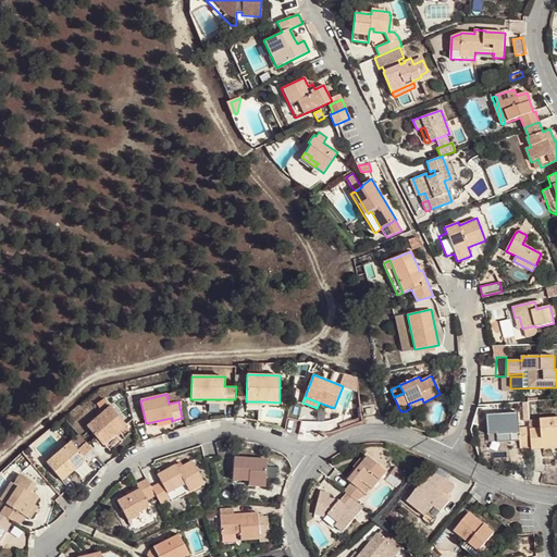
[(96,404),(99,408),(107,403),(104,398),(96,404)]
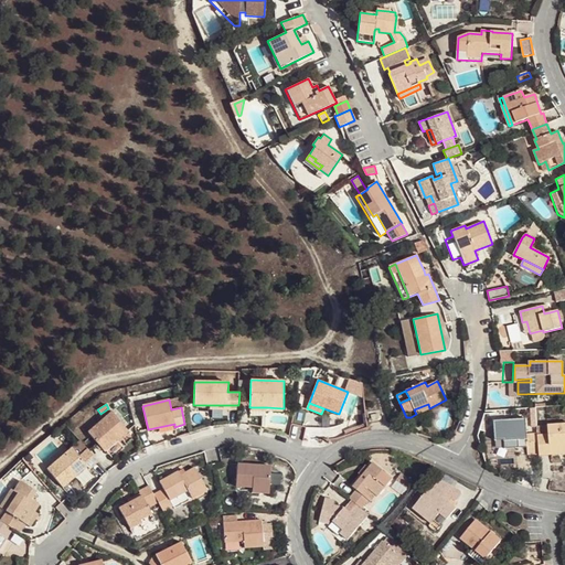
[(428,404),(414,409),(416,414),(429,408),(428,404)]
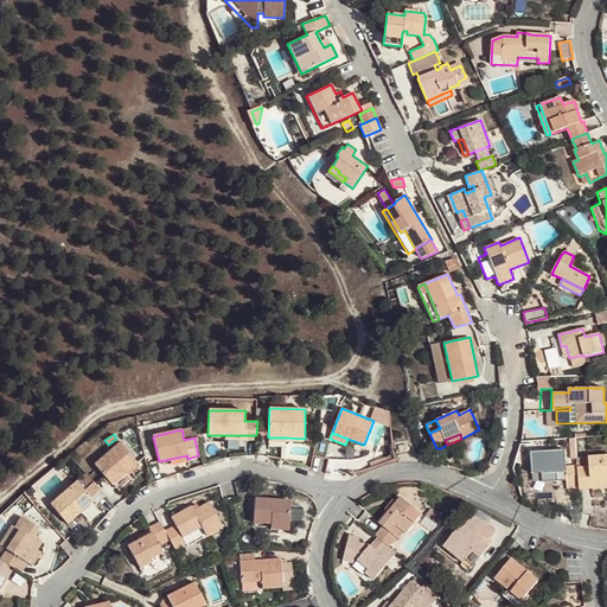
[(120,442),(95,465),(113,485),(138,462),(120,442)]
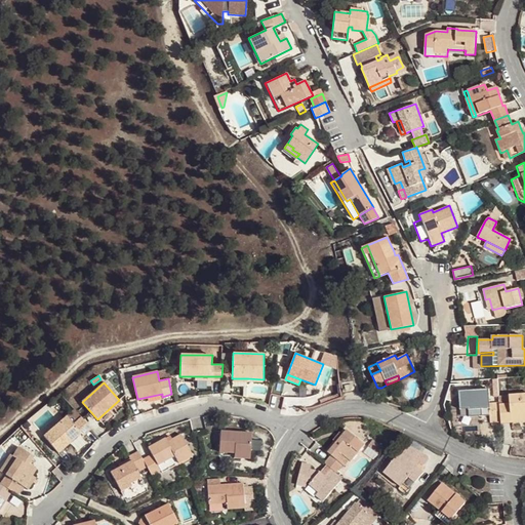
[(490,415),(490,422),(500,422),(499,404),(499,402),(490,403),(489,389),(459,391),(460,409),(469,409),(469,416),(482,415),(490,415)]
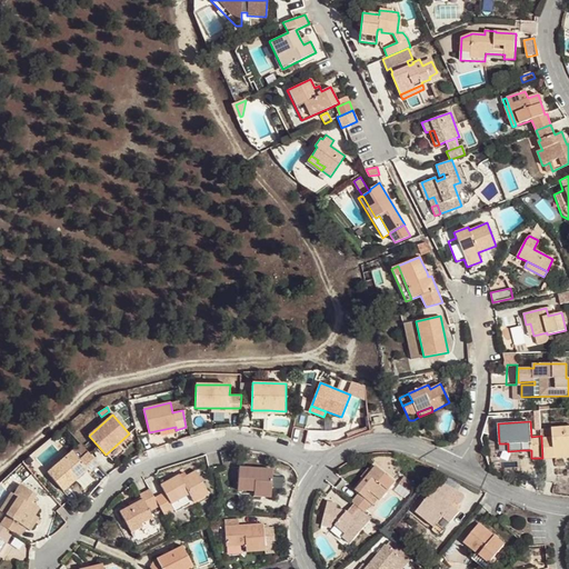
[(568,427),(552,428),(552,438),(541,438),(542,458),(542,459),(555,458),(553,445),(563,443),(563,448),(568,447),(568,427)]
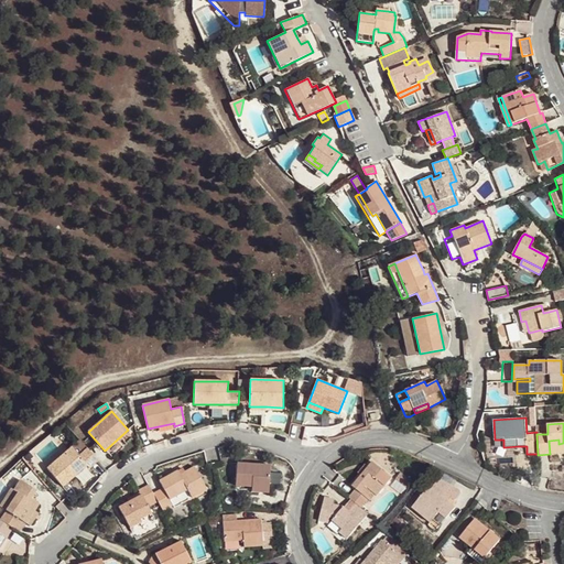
[(549,441),(550,454),(563,453),(563,443),(559,444),(559,440),(549,441)]
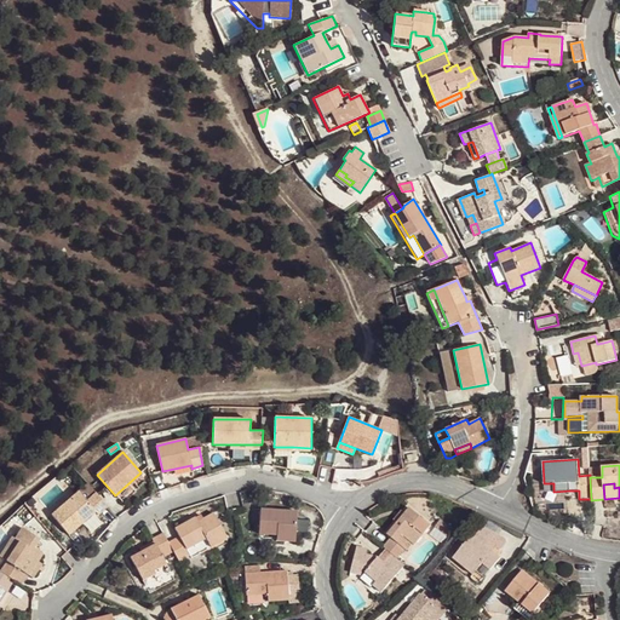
[(97,511),(99,514),(108,506),(97,493),(87,500),(80,491),(52,515),(69,534),(82,523),(97,511)]
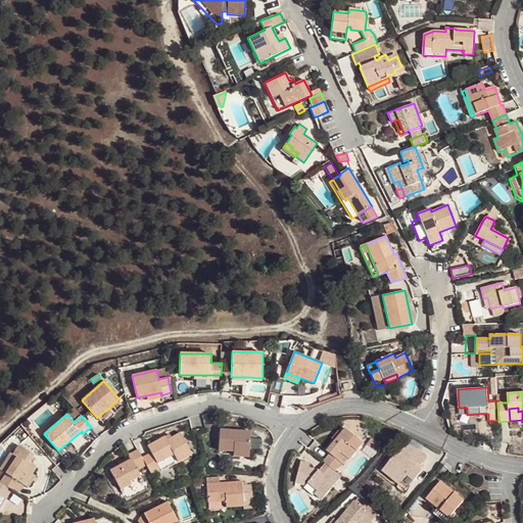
[(326,464),(335,471),(341,463),(339,462),(344,456),(349,460),(363,442),(345,429),(342,433),(335,441),(327,452),(330,454),(324,462),(326,464)]
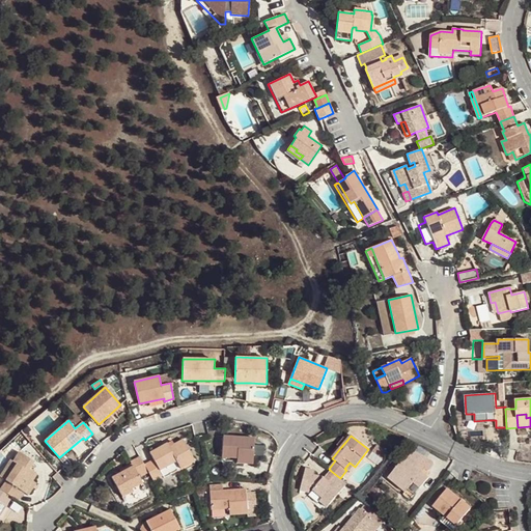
[(223,437),(222,456),(236,457),(236,463),(244,463),(244,456),(253,456),(254,438),(223,437)]
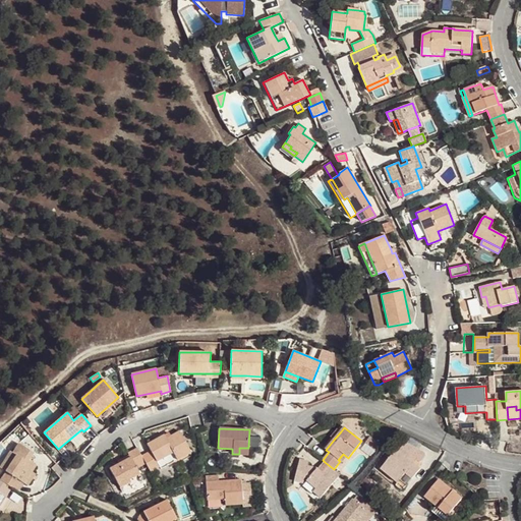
[(83,431),(81,429),(69,440),(71,443),(83,431)]
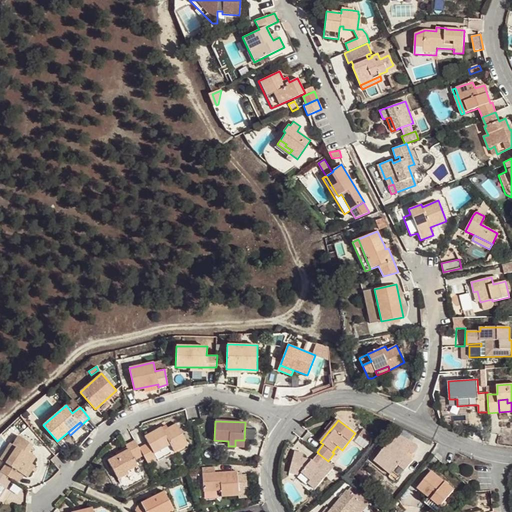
[(325,430),(328,432),(335,424),(332,422),(325,430)]
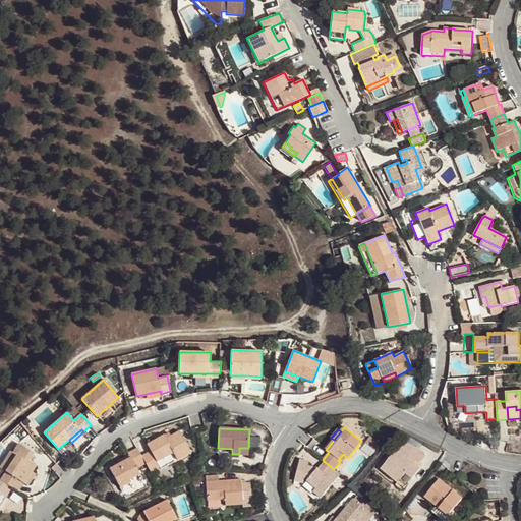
[(142,456),(147,463),(151,471),(160,466),(161,468),(191,452),(180,431),(171,437),(166,439),(165,436),(164,435),(148,445),(151,451),(142,456)]
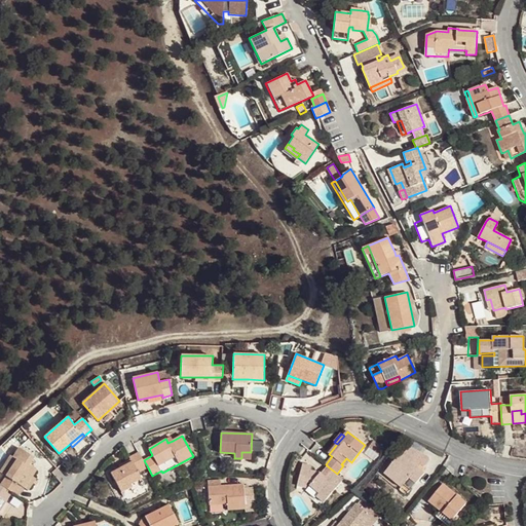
[(384,475),(401,488),(409,478),(416,484),(424,473),(418,467),(421,464),(423,465),(425,464),(428,458),(428,457),(410,447),(403,455),(402,453),(384,475)]
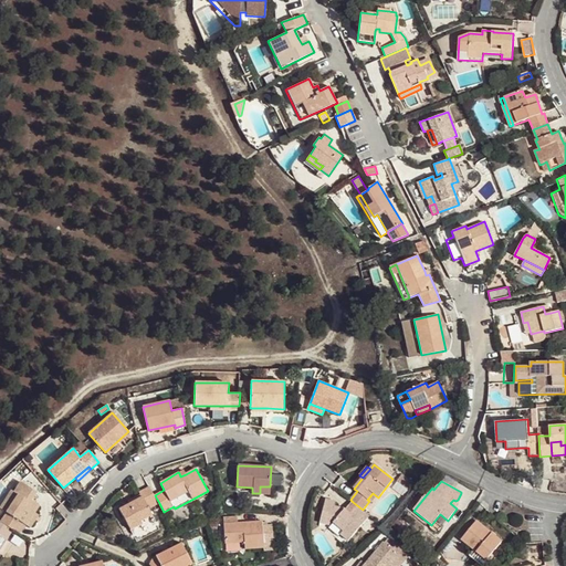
[(0,507),(7,512),(0,522),(13,530),(20,534),(27,525),(34,513),(40,505),(31,500),(37,492),(20,482),(13,492),(11,490),(0,506),(0,507)]
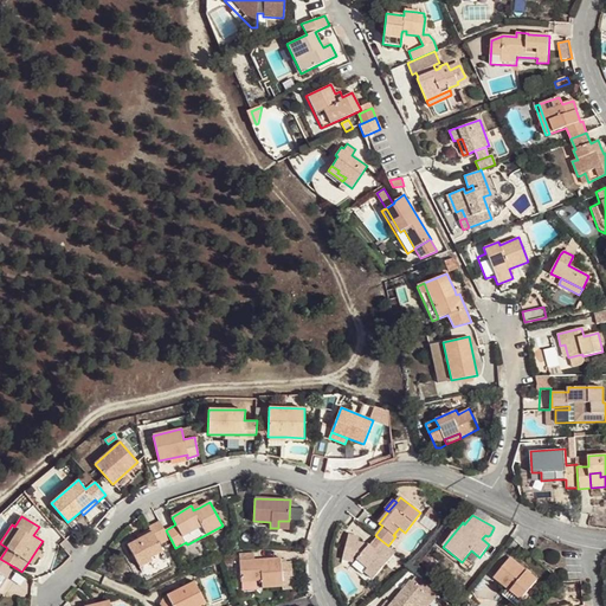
[(166,530),(160,521),(149,527),(150,529),(141,534),(142,536),(137,539),(127,545),(140,567),(153,561),(150,558),(163,550),(160,545),(171,539),(166,530)]
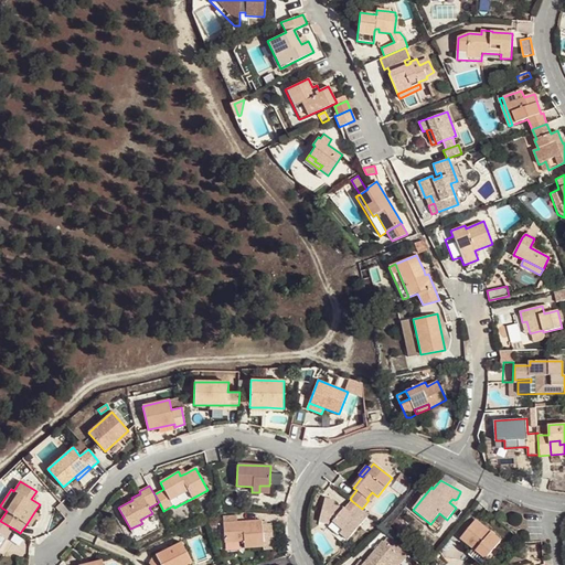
[(348,541),(370,514),(362,509),(352,501),(345,509),(344,509),(343,511),(339,510),(340,508),(333,505),(334,501),(326,499),(320,522),(329,524),(331,519),(334,520),(333,522),(343,531),(340,534),(348,541)]
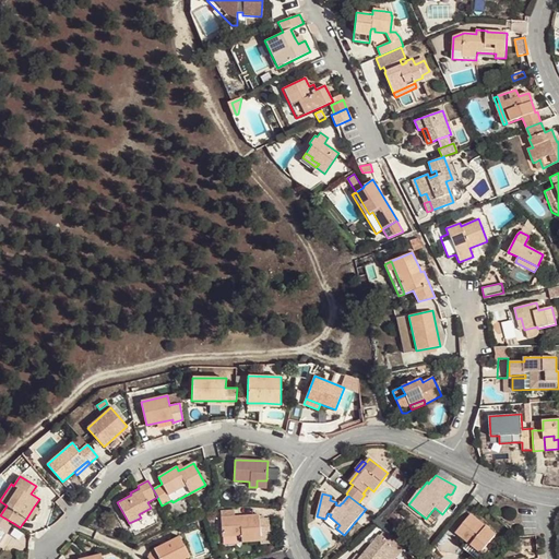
[(38,509),(34,507),(26,519),(30,522),(38,509)]
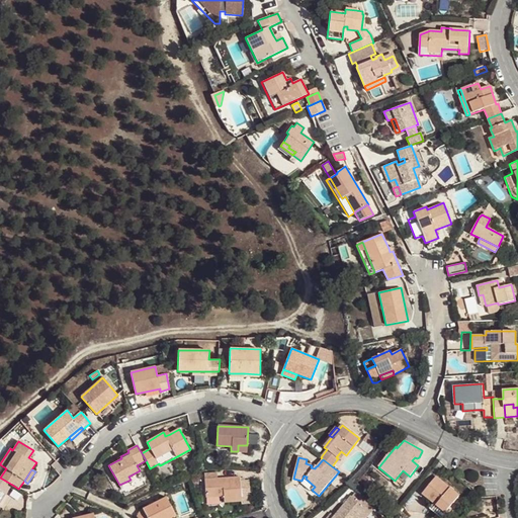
[(208,479),(204,480),(205,497),(224,496),(224,502),(242,501),(242,496),(250,496),(249,480),(248,480),(241,481),(240,478),(240,477),(219,479),(219,476),(208,475),(208,479)]
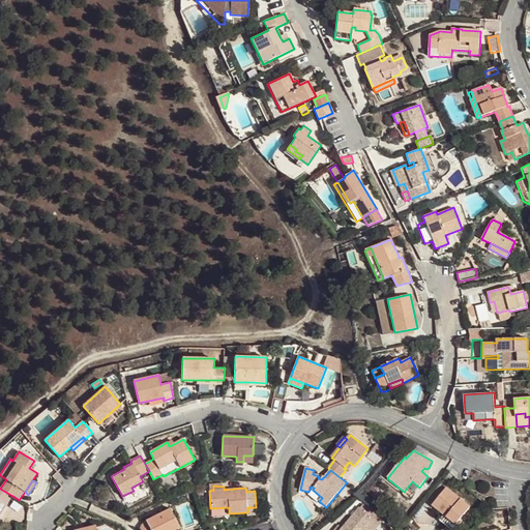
[(0,514),(12,496),(0,489),(0,488),(0,514)]
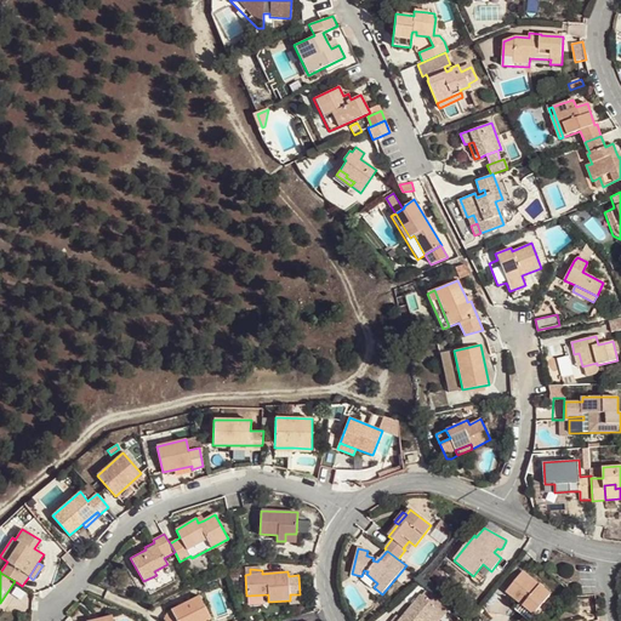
[(523,571),(506,592),(534,615),(551,594),(523,571)]
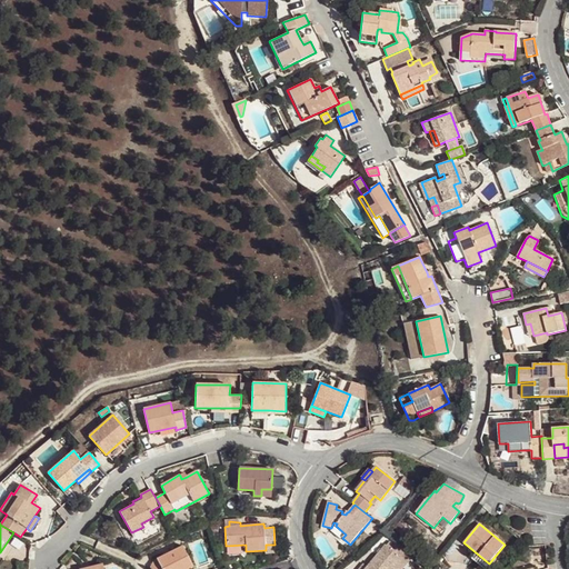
[(365,568),(392,568),(401,557),(395,552),(397,549),(389,542),(386,545),(365,568)]
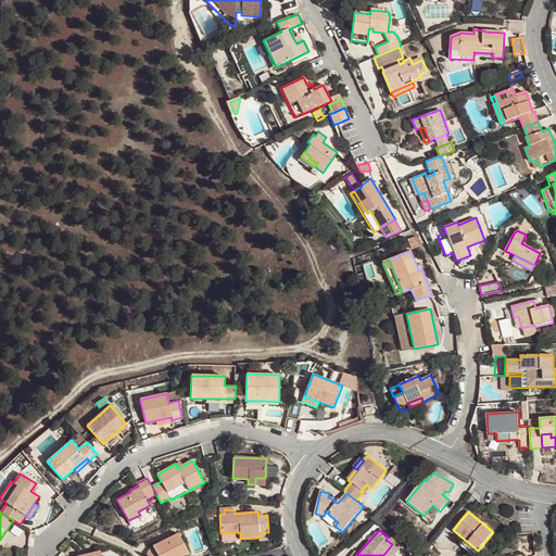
[(178,532),(152,546),(147,554),(147,555),(182,555),(189,553),(178,532)]
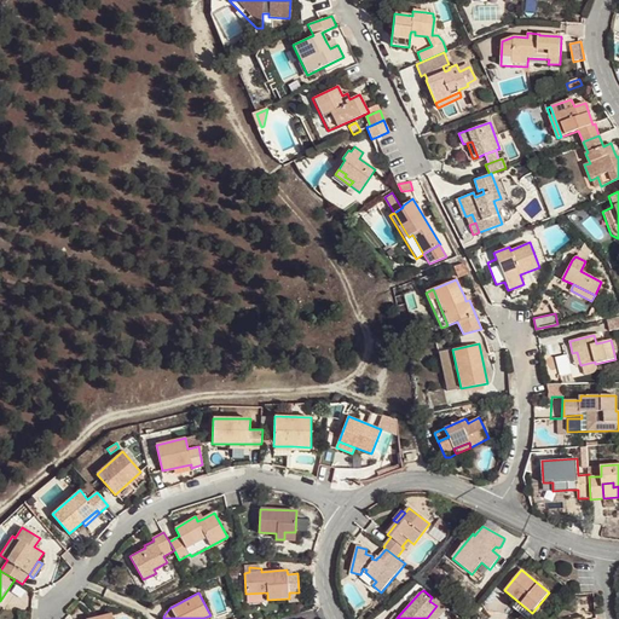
[(427,618),(433,618),(444,607),(432,597),(429,601),(437,606),(427,618)]
